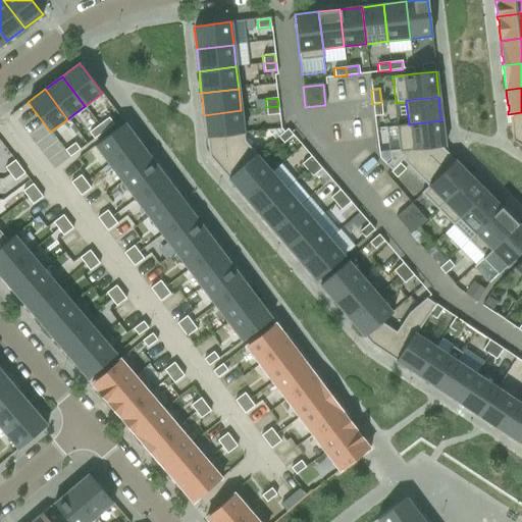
[(382,115),(381,103),(372,104),(374,116),(382,115)]
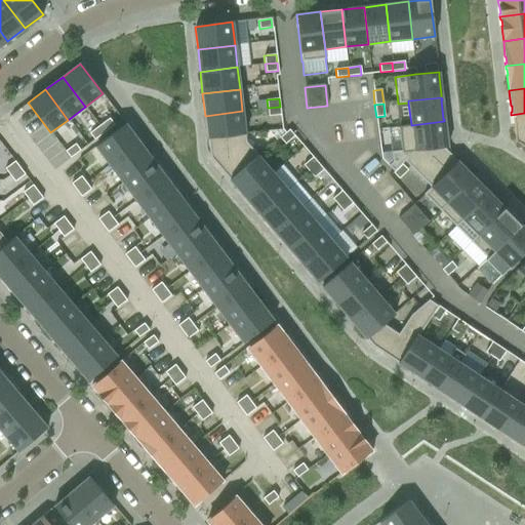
[(280,107),(268,108),(269,117),(281,115),(280,107)]
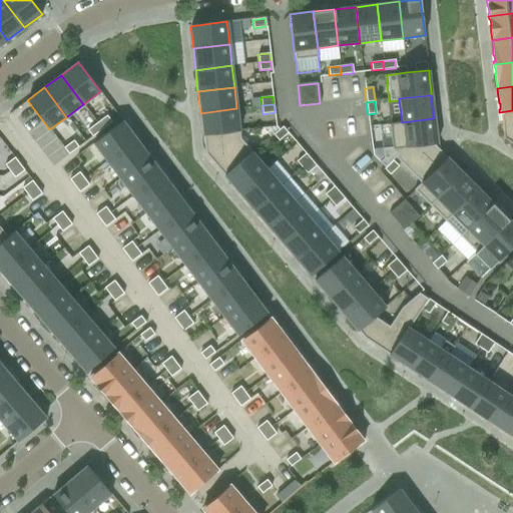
[(203,134),(239,130),(236,108),(200,113),(203,134)]
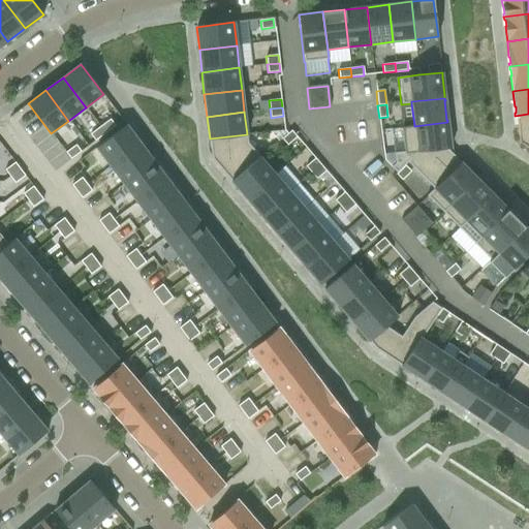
[(528,114),(515,116),(516,119),(517,119),(520,144),(528,149),(528,114)]
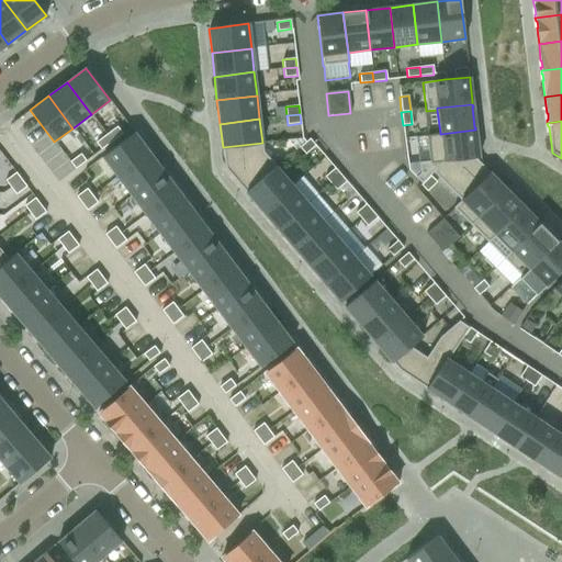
[(116,126),(107,135),(111,142),(122,134),(116,126)]
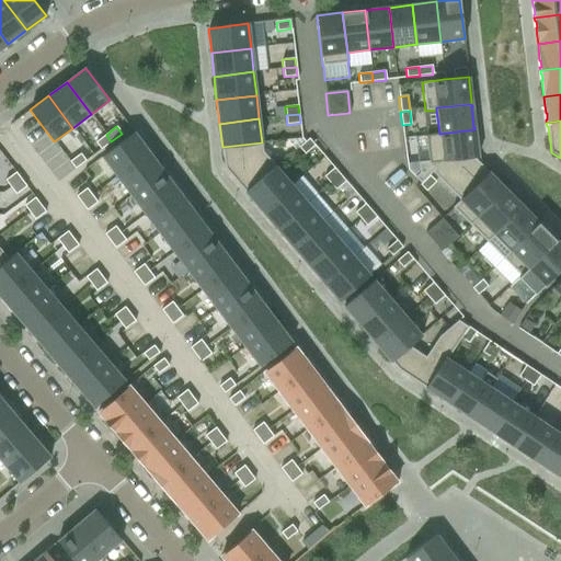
[(426,136),(414,137),(418,162),(428,161),(430,161),(443,160),(473,157),(474,158),(478,157),(478,152),(477,153),(474,133),(476,133),(474,129),(439,134),(439,133),(426,135),(426,136)]
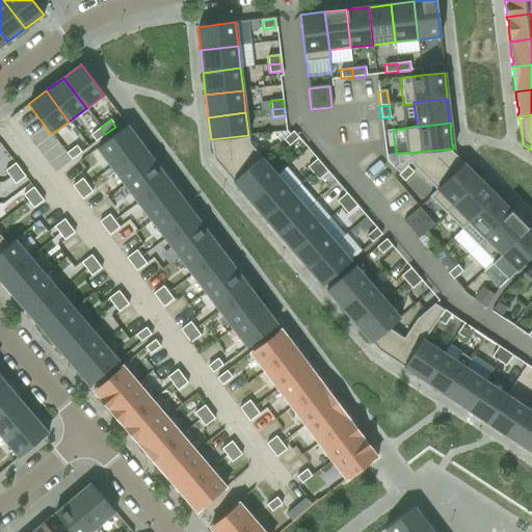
[(106,141),(97,149),(110,166),(140,143),(127,126),(106,141)]
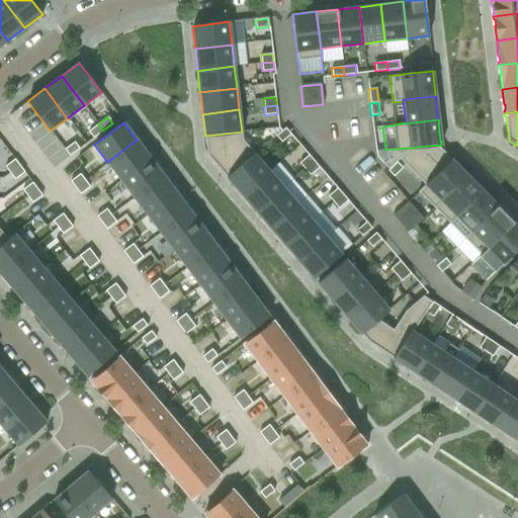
[(98,124),(88,132),(93,138),(102,131),(98,124)]
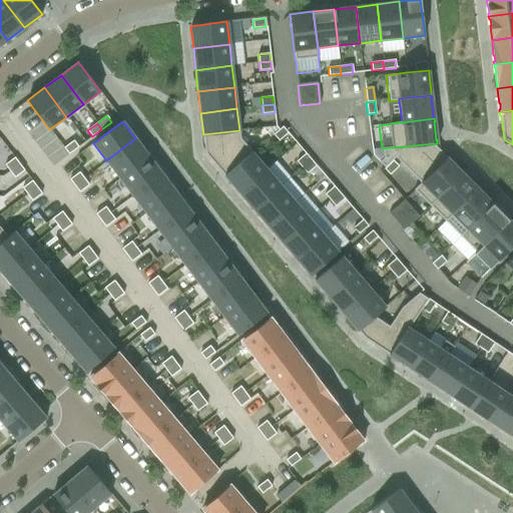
[(288,133),(283,126),(280,129),(273,134),(279,140),(288,133)]
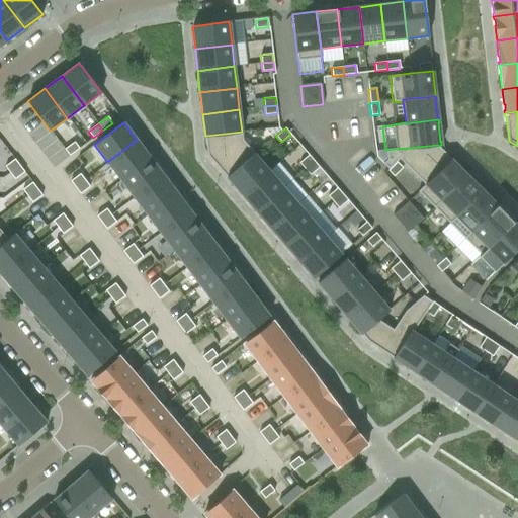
[(227,178),(255,154),(243,141),(242,132),(205,136),(207,156),(227,178)]
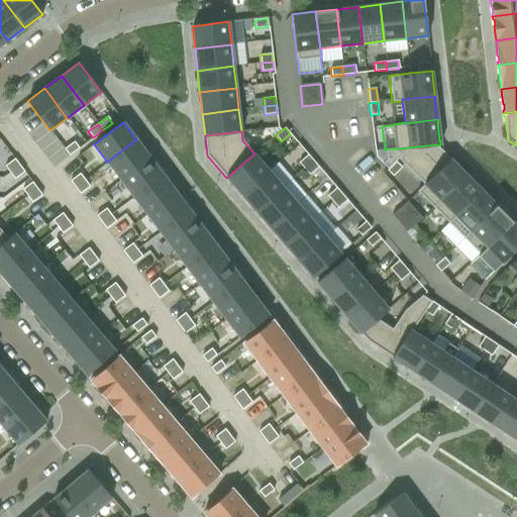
[(136,139),(107,162),(120,180),(149,158),(136,139)]
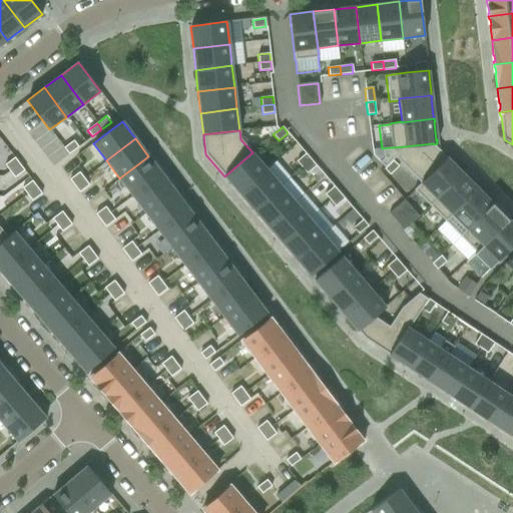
[(73,140),(63,147),(68,154),(78,147),(73,140)]
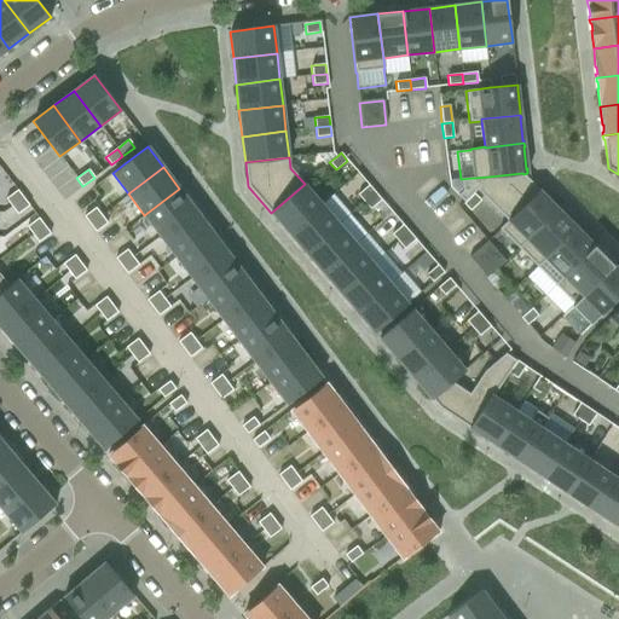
[(524,174),(522,173),(489,177),(476,189),(486,198),(508,220),(509,221),(541,191),(538,190),(524,175),(525,175),(524,174)]
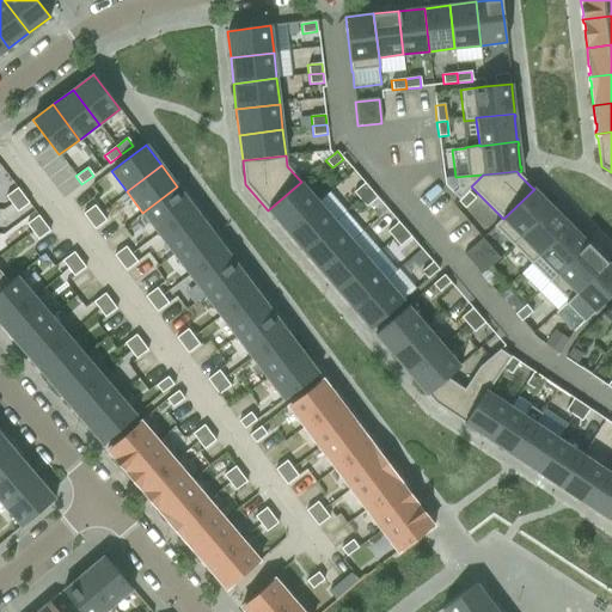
[(301,182),(268,210),(285,230),(318,202),(301,182)]
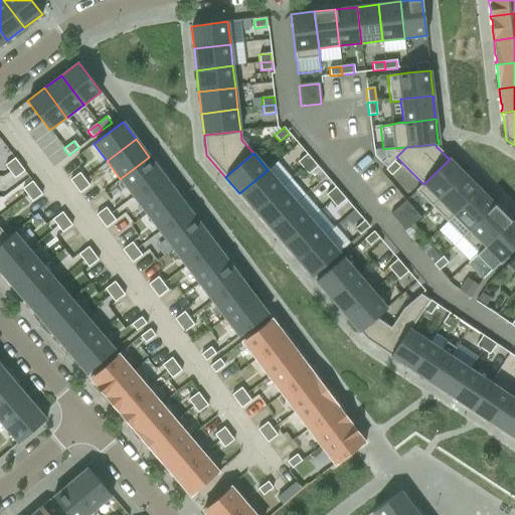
[(303,168),(312,160),(307,154),(297,162),(303,168)]
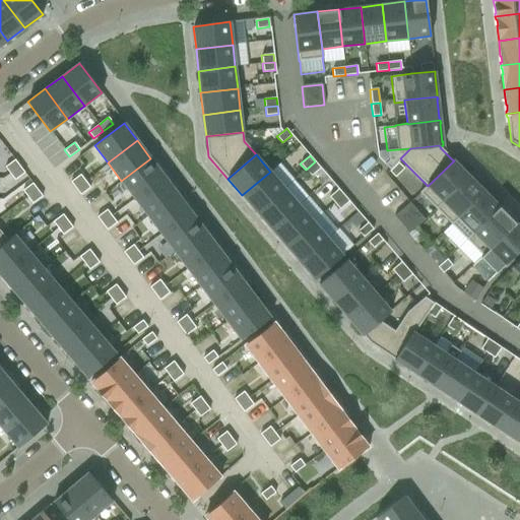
[(150,158),(121,181),(127,189),(134,198),(164,176),(150,158)]
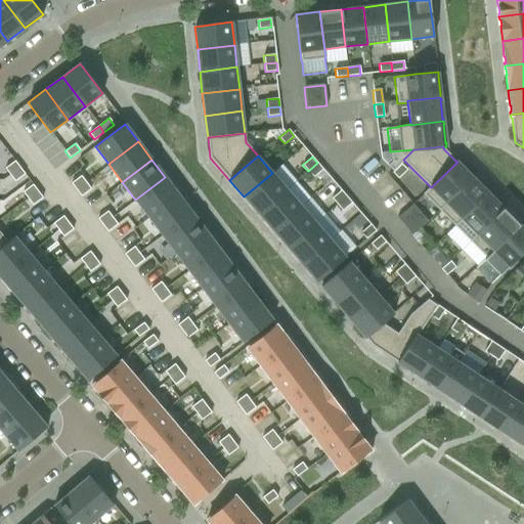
[(19,167),(14,161),(5,168),(9,175),(19,167)]
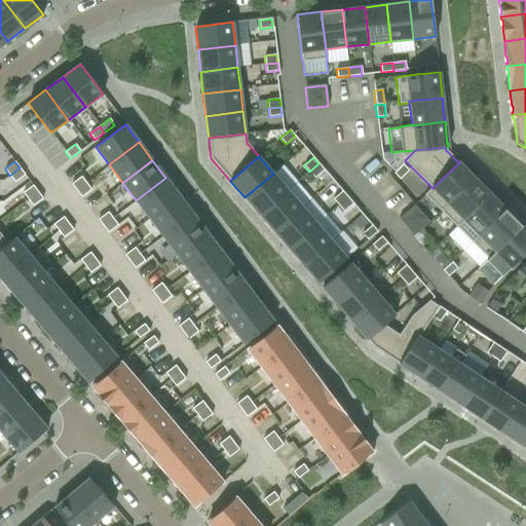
[(440,211),(474,178),(472,176),(460,164),(460,163),(459,162),(433,188),(431,187),(424,194),(440,211)]
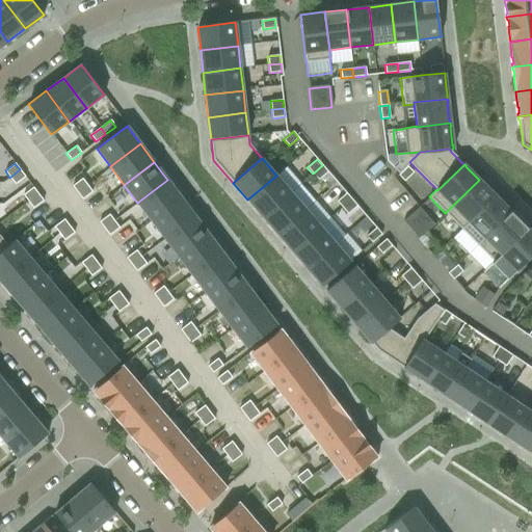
[(313,174),(318,180),(327,171),(322,165),(313,174)]
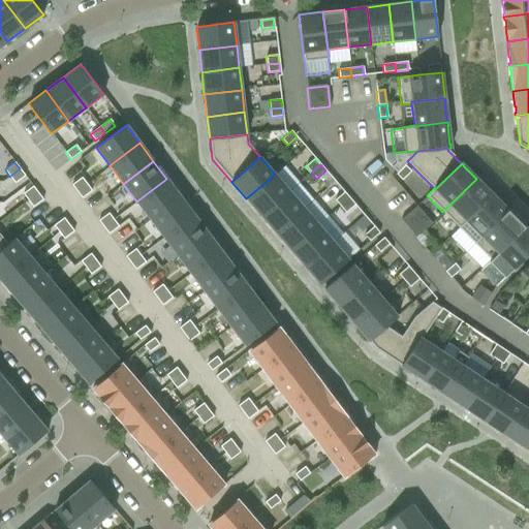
[(405,165),(396,175),(402,180),(410,172),(405,165)]
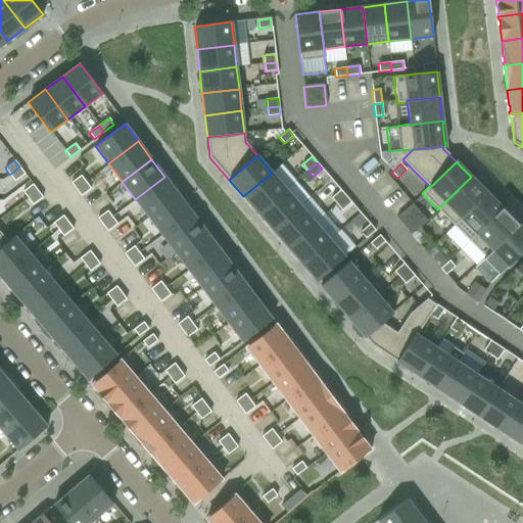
[(272,173),(243,196),(257,214),(286,189),(295,181),(281,165),(272,173)]
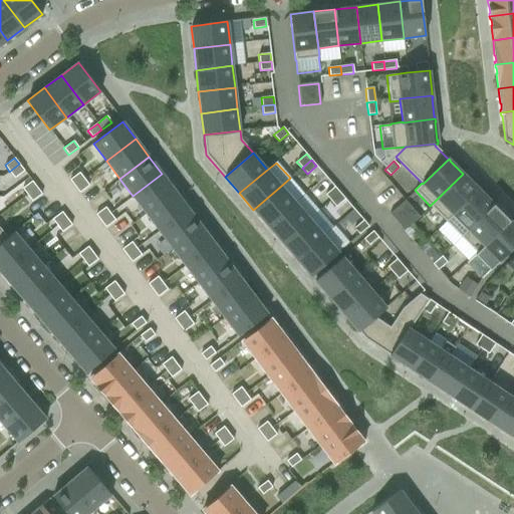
[(19,165),(9,172),(14,178),(24,171),(19,165)]
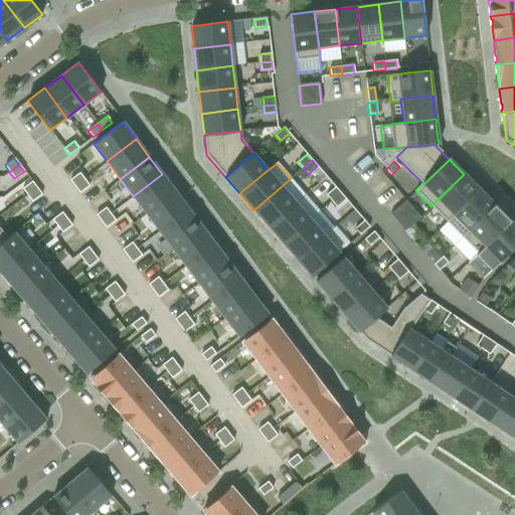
[(74,187),(83,180),(78,173),(69,180),(74,187)]
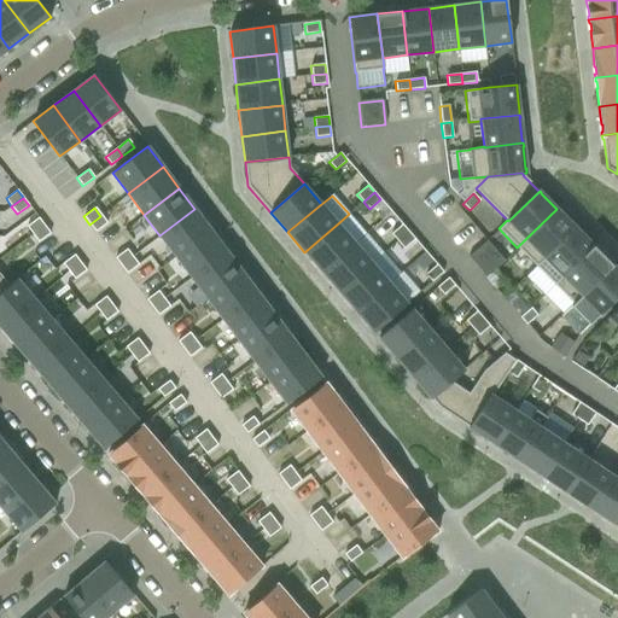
[(194,209),(159,235),(175,257),(211,231),(194,209)]
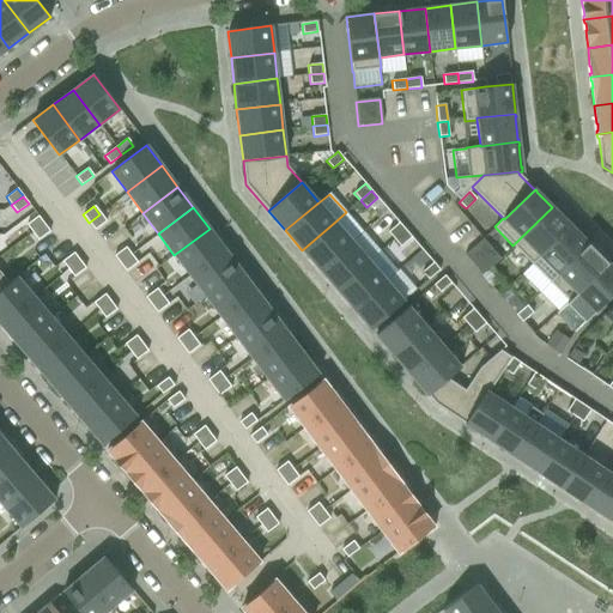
[(532,265),(571,225),(569,223),(568,224),(554,210),(552,207),(513,246),(532,265)]
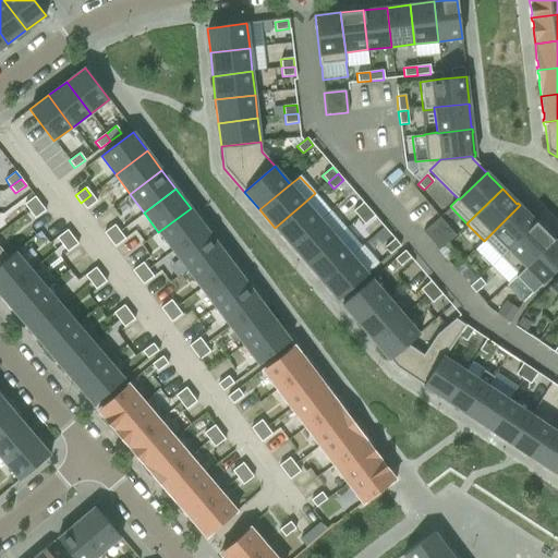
[(81,203),(86,209),(96,202),(91,195),(81,203)]
